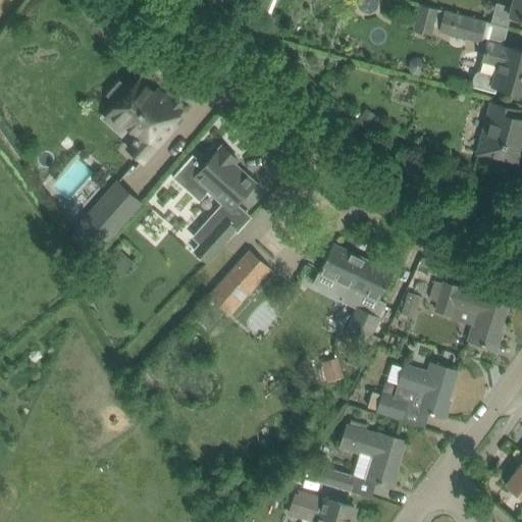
[(521,18),(521,0),(513,0),(510,15),(521,18)]
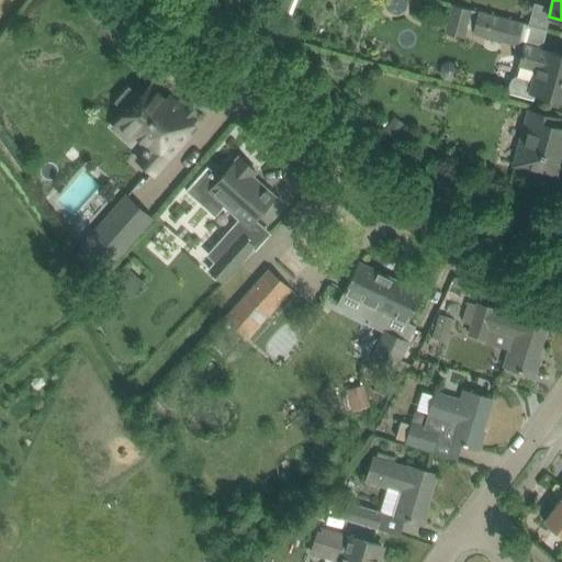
[(464,37),(472,9),(451,4),(444,33),(464,37)]
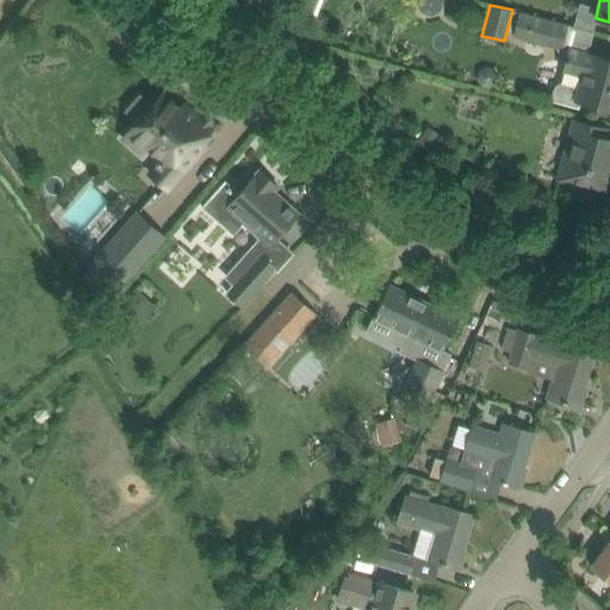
[(561,48),(567,25),(521,12),(515,35),(561,48)]
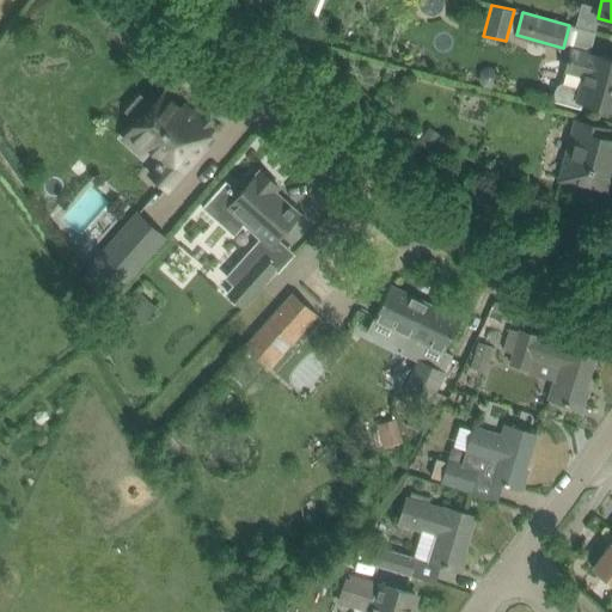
[(589,55),(573,49),(567,69),(585,74),(580,89),(567,85),(564,84),(563,84),(561,85),(560,85),(558,86),(556,87),(556,90),(555,91),(552,101),(580,108),(582,102),(595,105),(611,109),(611,59),(589,54),(589,55)]
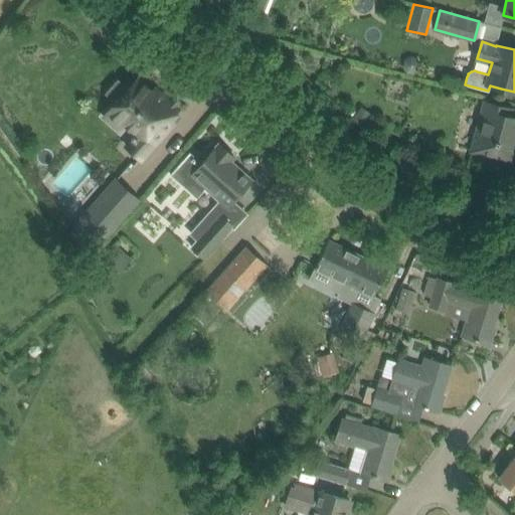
[(114,101),(105,112),(123,129),(125,127),(134,135),(131,138),(132,139),(126,146),(141,160),(174,123),(170,119),(171,118),(179,109),(175,106),(155,88),(152,92),(137,78),(132,84),(128,89),(118,79),(106,94),(114,101)]
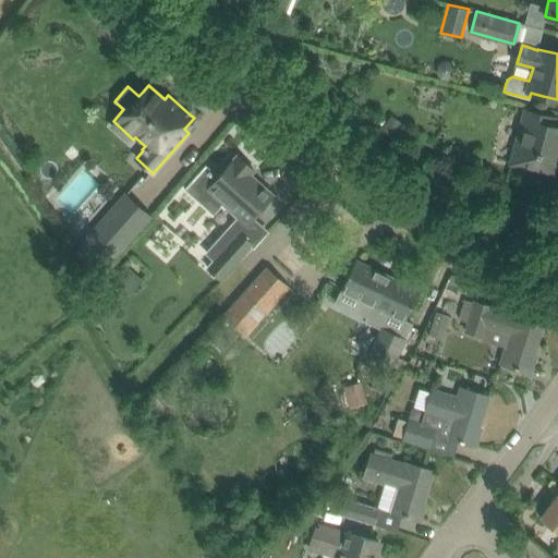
[(557,126),(548,124),(550,117),(529,111),(525,110),(517,143),(511,164),(550,174),(557,148),(557,126)]
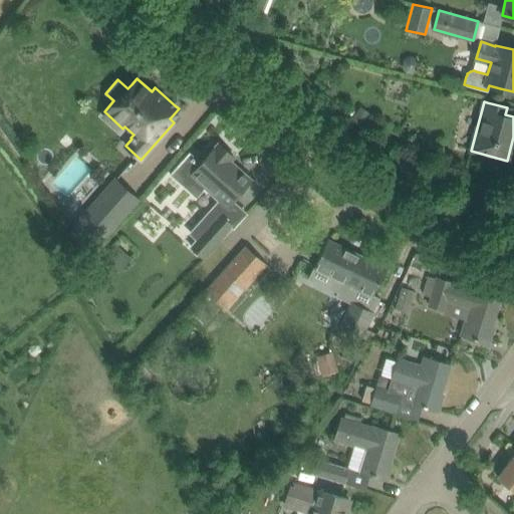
[(363,125),(370,114),(360,105),(352,116),(363,125)]
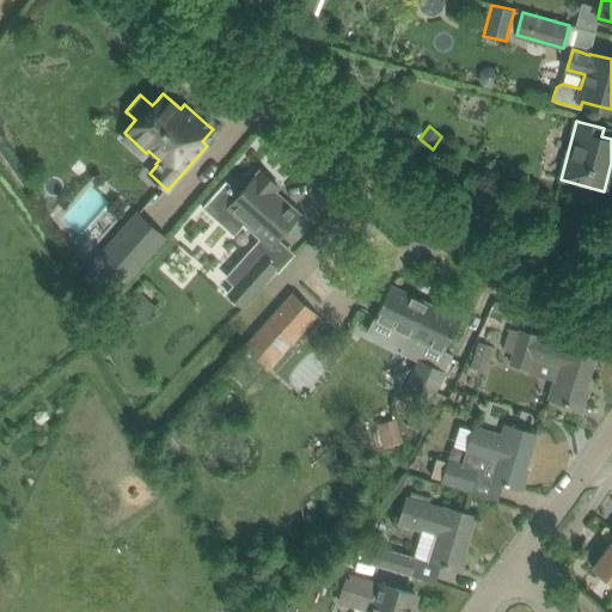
[(225,183),(208,201),(239,227),(244,222),(262,239),(227,279),(236,286),(263,256),(276,268),(279,269),(292,255),(276,240),(299,214),(285,201),(283,202),(273,194),(279,188),(259,171),(238,195),(225,183)]
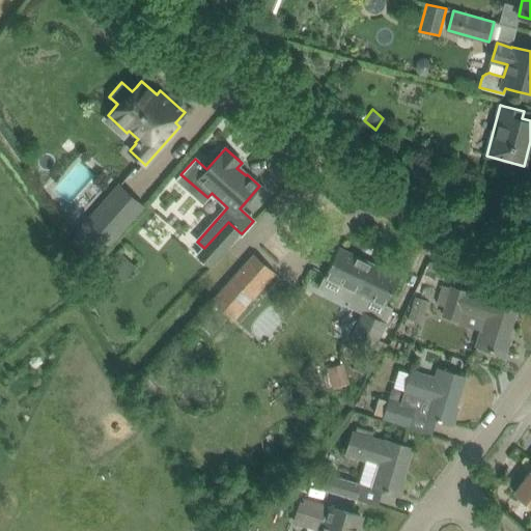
[(432,180),(436,169),(416,164),(413,174),(432,180)]
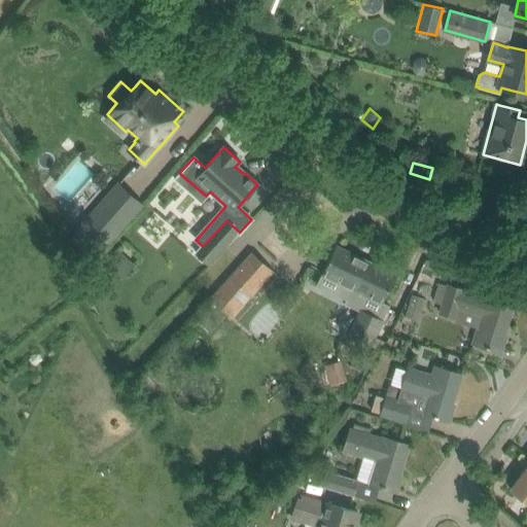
[(142,205),(118,183),(71,237),(95,257),(142,205)]
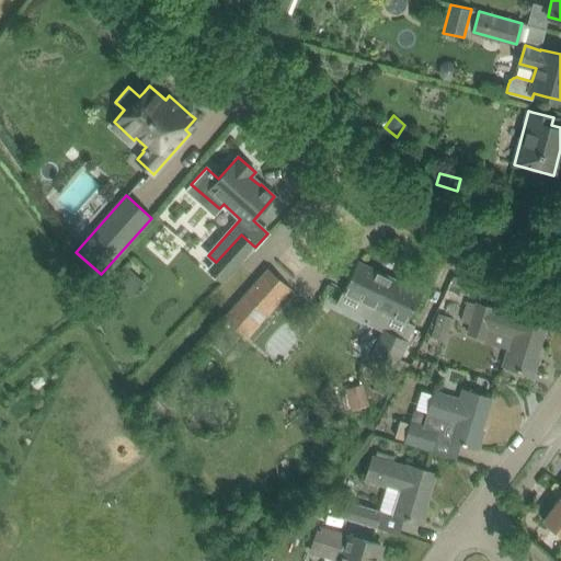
[(216,262),(208,271),(221,282),(253,245),(241,235),(216,262)]
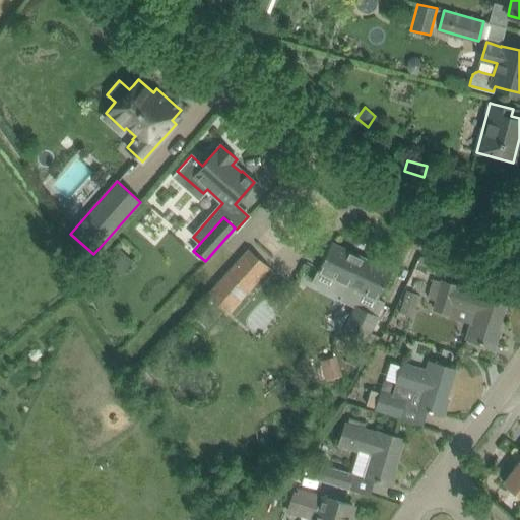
[(318,271),(319,271),(318,272),(339,282),(334,294),(341,297),(339,301),(355,308),(343,332),(366,342),(385,302),(378,299),(391,271),(362,257),(331,243),(318,271)]
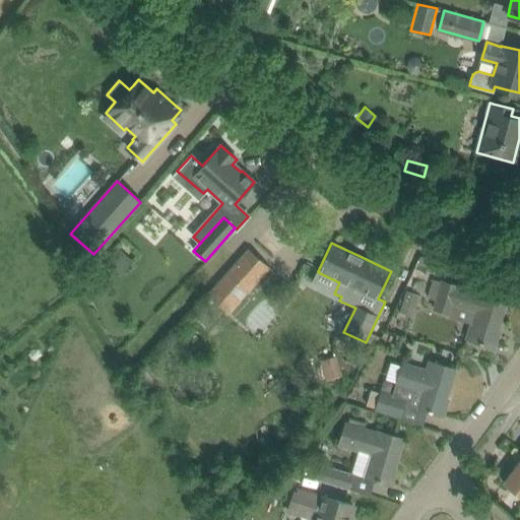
[(248,249),(207,294),(230,314),(241,302),(229,291),(236,283),(248,294),(270,269),(248,249)]
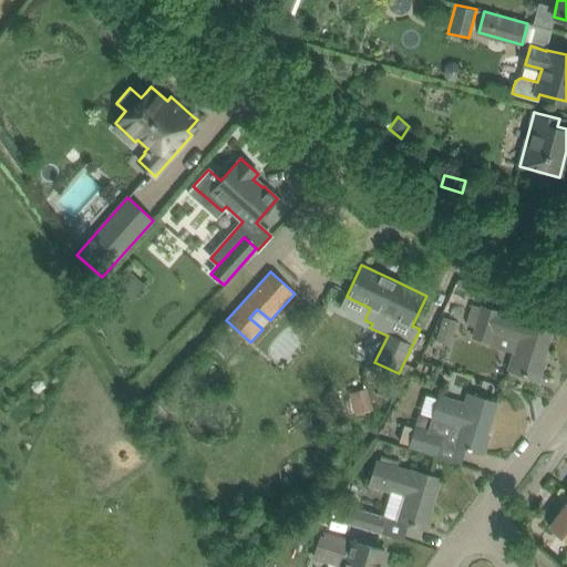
[(126,274),(116,285),(132,298),(142,288),(126,274)]
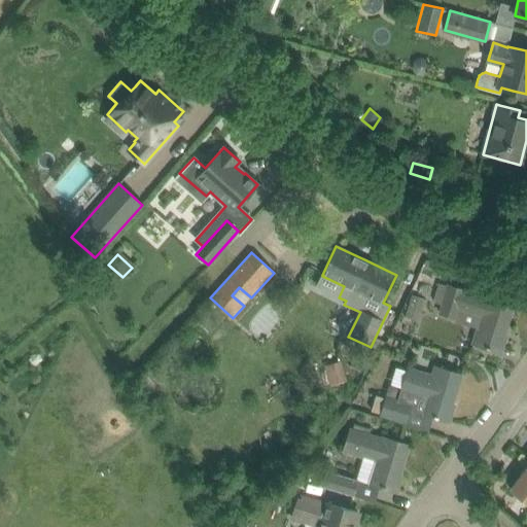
[(487,297),(464,290),(448,285),(440,312),(455,317),(458,308),(482,315),(472,344),(481,346),(500,352),(505,336),(503,336),(513,305),(487,296),(487,297)]
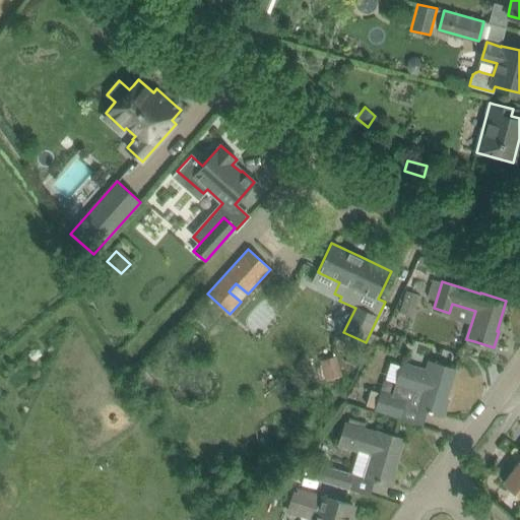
[(412,316),(418,295),(406,290),(399,312),(412,316)]
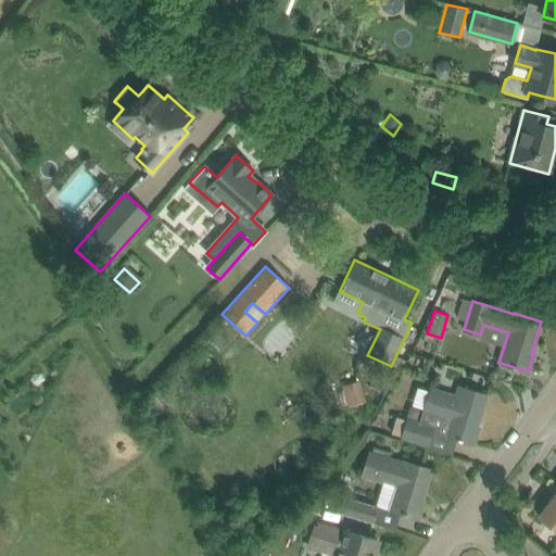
[(361,381),(342,386),(349,406),(366,402),(361,381)]
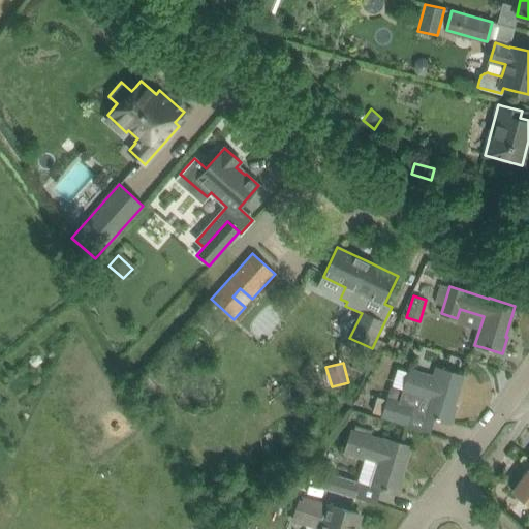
[(454,406),(463,376),(436,368),(434,377),(409,370),(403,393),(427,400),(422,414),(450,423),(455,407),(454,406)]
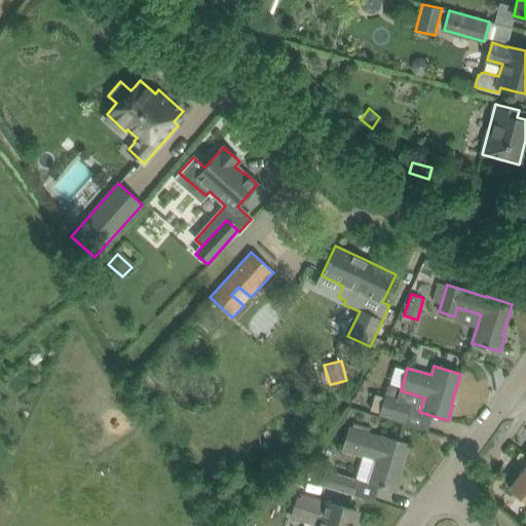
[(375,395),(370,410),(379,413),(378,414),(406,423),(411,404),(384,395),(384,397),(375,395)]
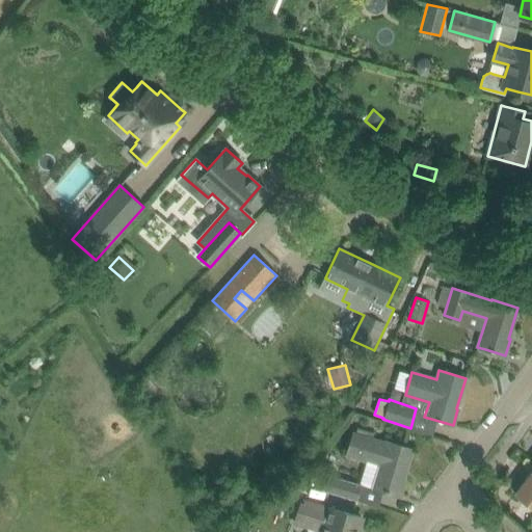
[(353,433),(347,455),(367,461),(360,484),(362,484),(370,487),(383,491),(400,497),(404,480),(403,480),(413,449),(393,443),(387,442),(386,443),(353,433)]
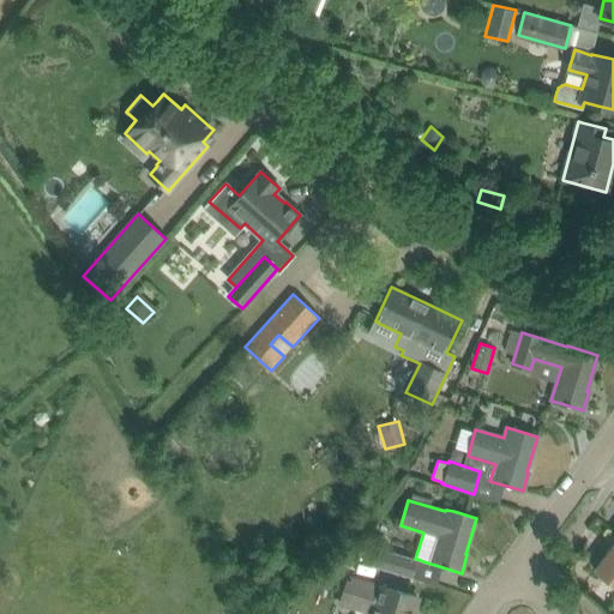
[(613,546),(605,559),(596,571),(613,584),(613,546)]
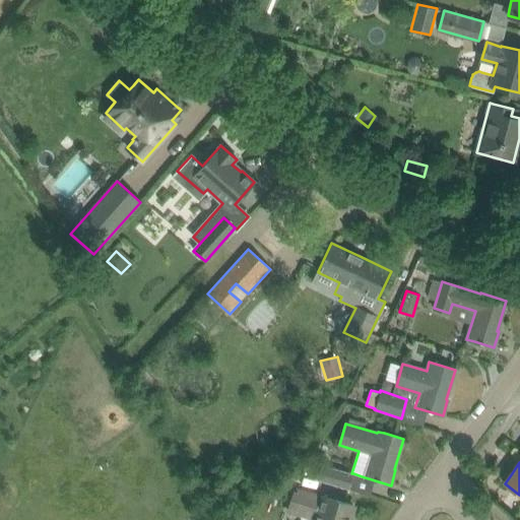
[(320,464),(316,478),(349,490),(353,473),(351,473),(320,464)]
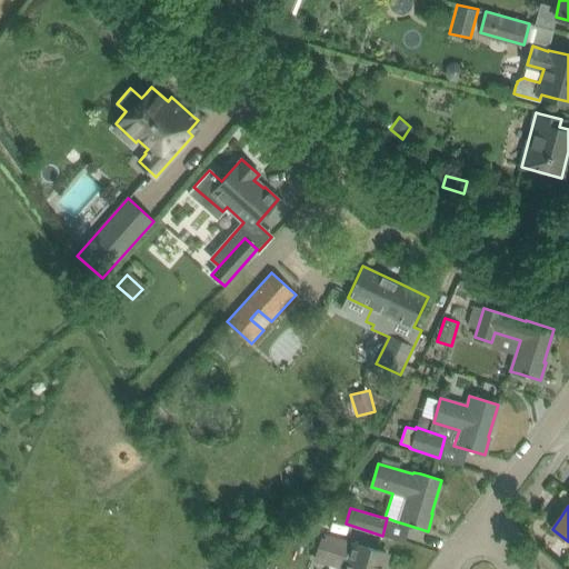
[(323,536),(316,560),(345,568),(381,568),(387,553),(365,547),(358,545),(358,546),(323,536)]
